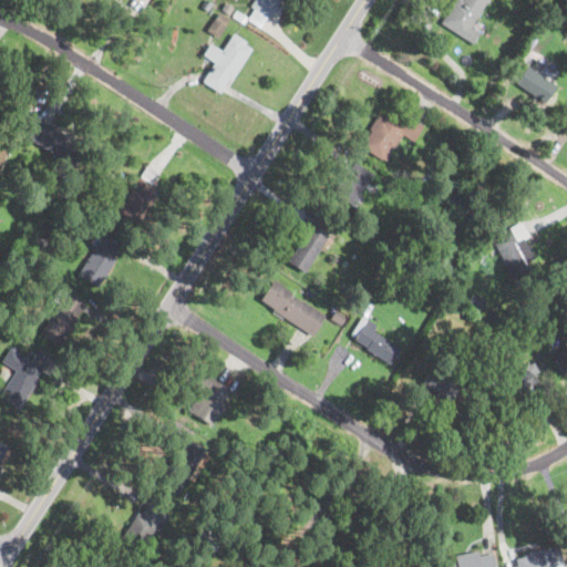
[(207,0),(212,2),(207,10),(202,7),(205,0),(207,0)]
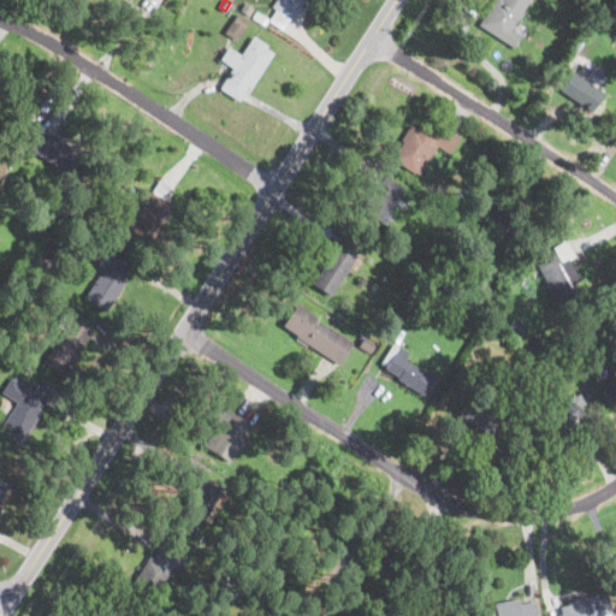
[(307,0),(298,13),(295,11),(283,30),(268,21),(276,10),(272,6),(276,0),(307,0)]
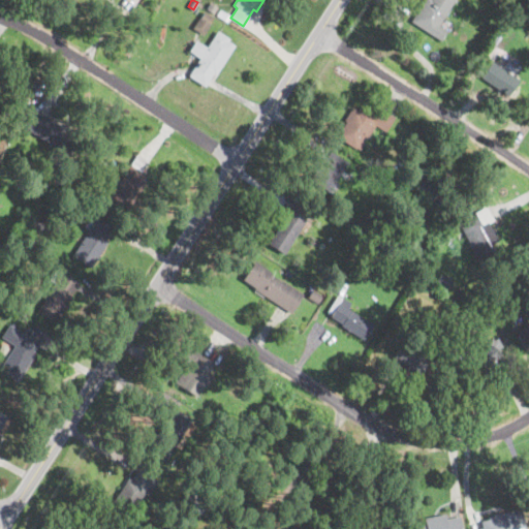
[(455,0),(439,25),(447,30),(440,42),(410,23),(416,13),(425,0),(455,0)]
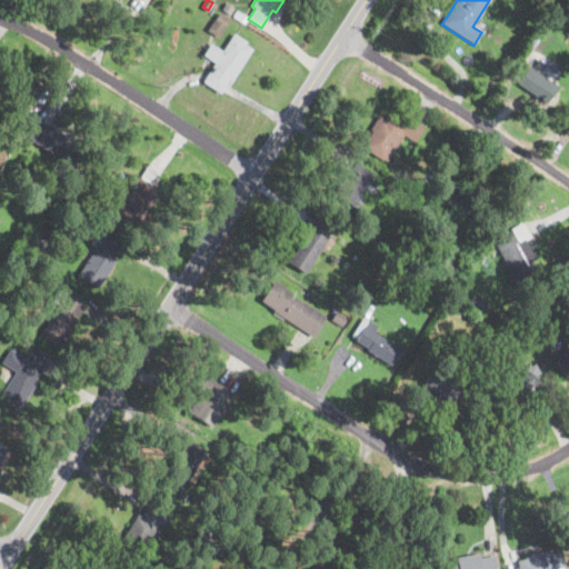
[(555,0),(549,12),(523,0),(555,0)]
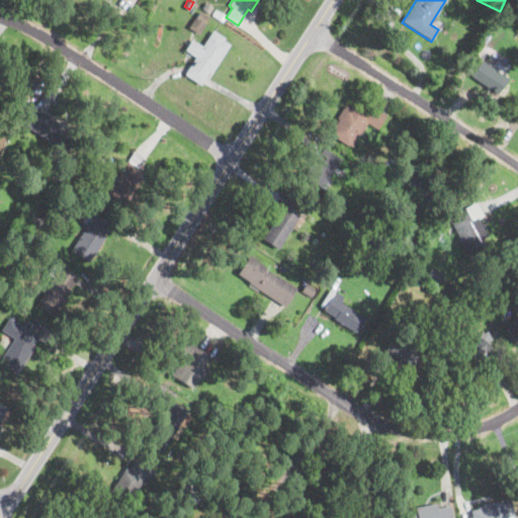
[(211,6),(208,13),(201,10),(205,3),(211,6)]
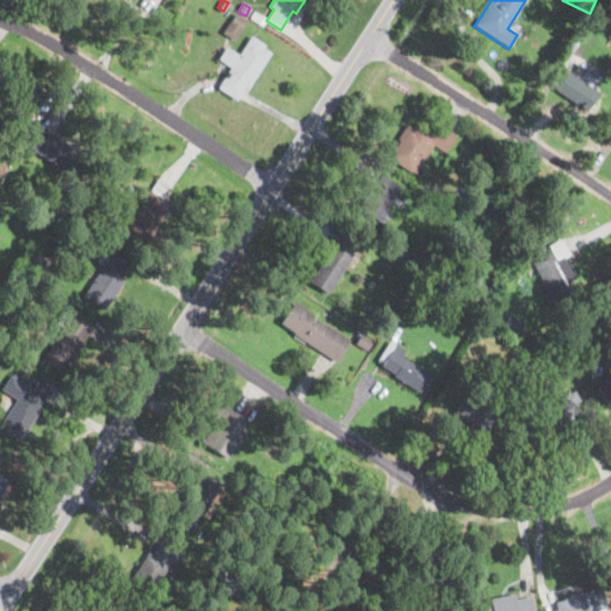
[(267,19),(263,26),(251,18),(254,11),(267,19)]
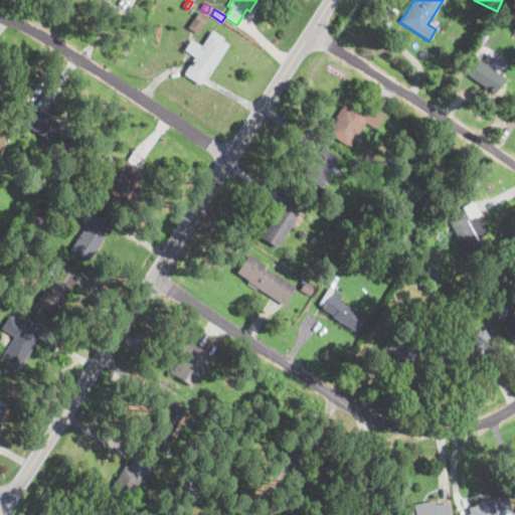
[(207,17),(198,35),(187,29),(193,17),(195,18),(198,12),(207,17)]
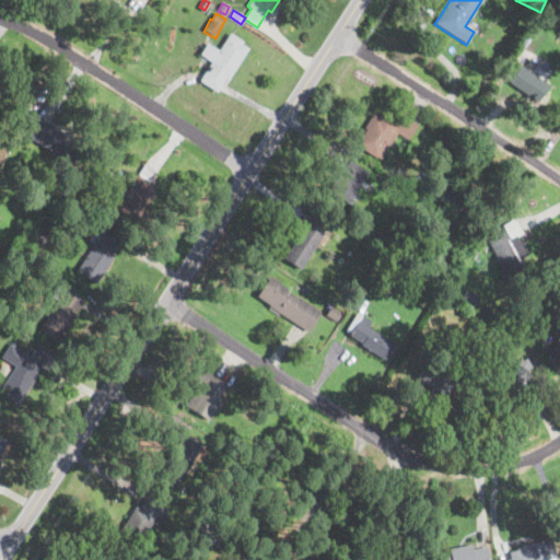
[(248,48),(226,82),(224,80),(217,92),(199,80),(211,61),(206,58),(207,57),(213,46),(219,50),(230,33),(243,42),(242,44),(248,48)]
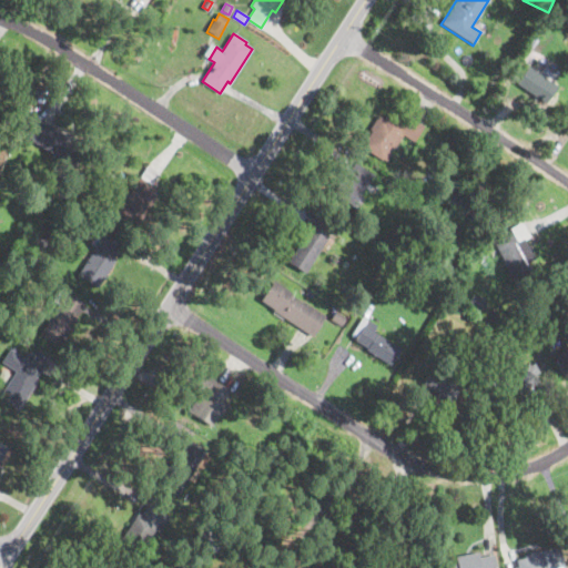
[(536,51),(529,61),(523,56),(529,47),(536,51)]
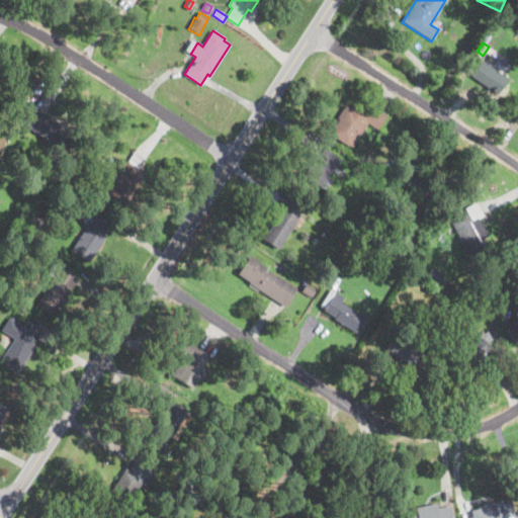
[(498,92),(496,94),(470,76),(482,60),(507,79),(498,92)]
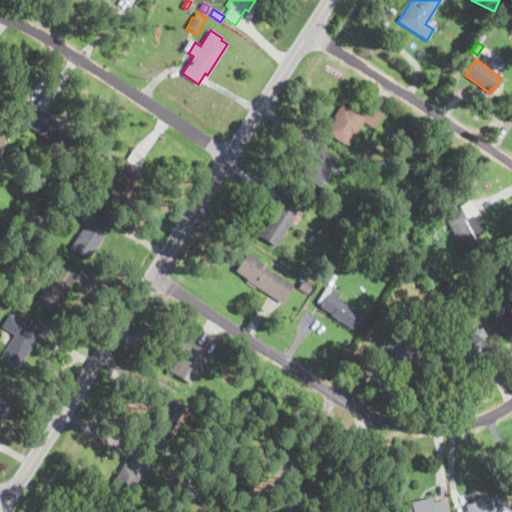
[(351,100),(363,107),(365,104),(368,106),(368,105),(381,113),(373,127),(363,121),(355,134),(351,131),(344,144),(326,132),(335,118),(333,116),(341,104),(346,107),(351,100)]
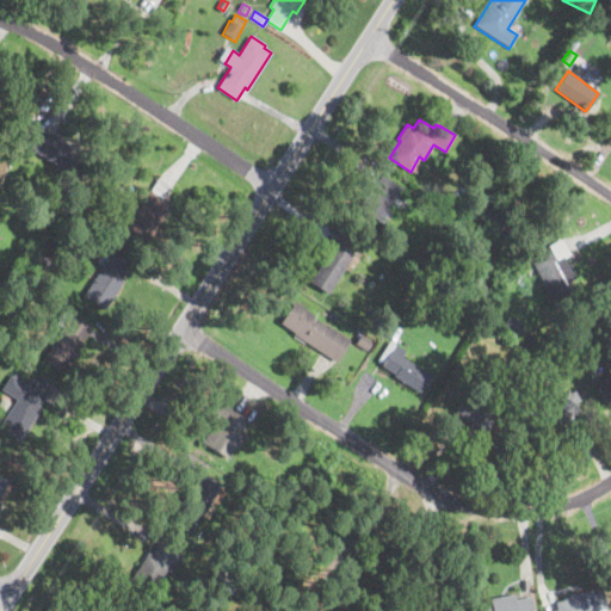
[(93,162),(79,183),(24,146),(34,131),(38,125),(93,162)]
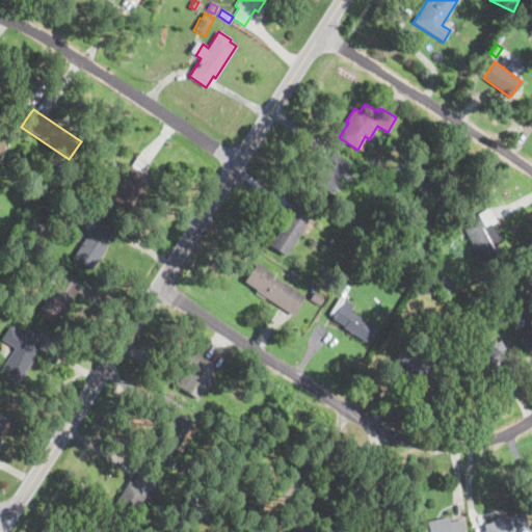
[(349,162),(337,182),(341,185),(334,195),(307,179),(315,165),(321,169),(333,152),(349,162)]
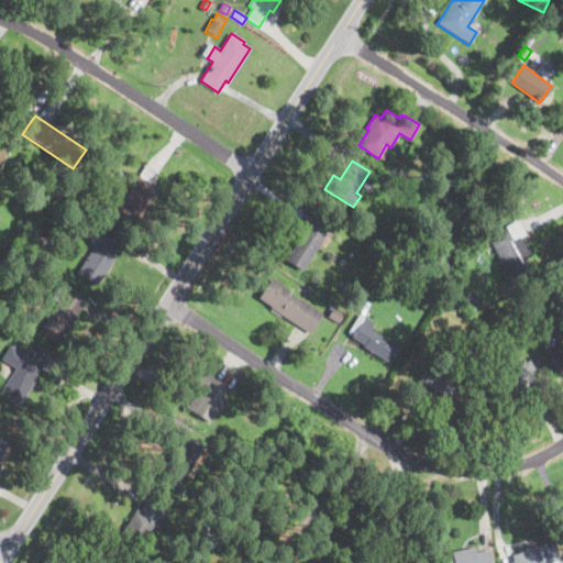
[(162,189),(135,230),(113,216),(145,164),(157,172),(151,183),(162,189)]
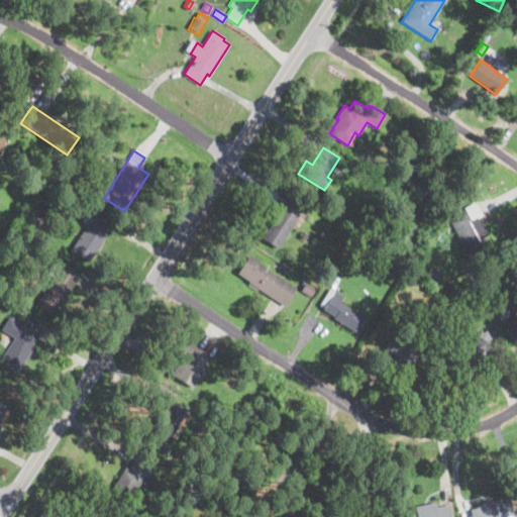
[(97,165),(90,177),(81,171),(88,160),(97,165)]
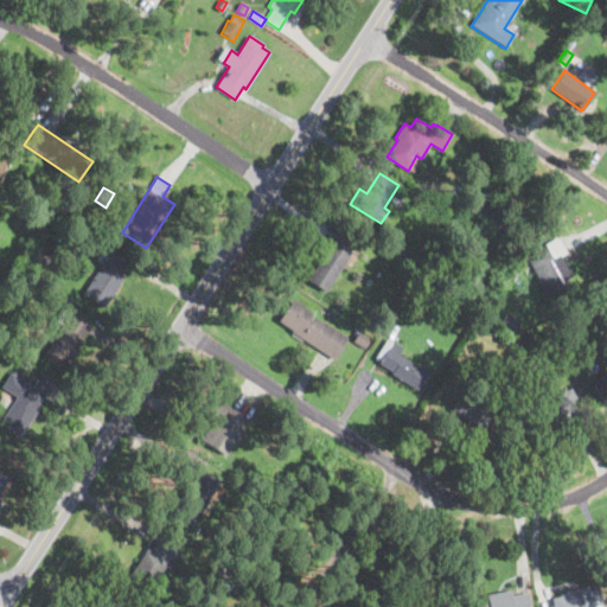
[(574,210),(563,223),(551,212),(561,200),(574,210)]
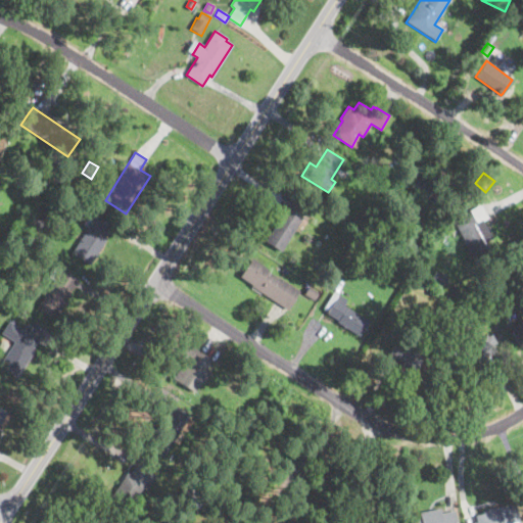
[(303,210),(297,222),(283,215),(286,209),(289,203),(303,210)]
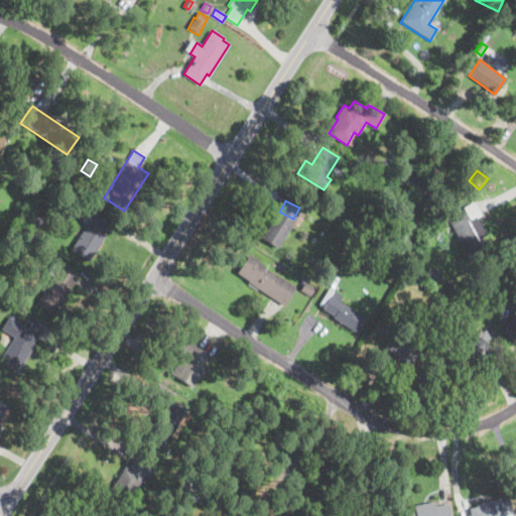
[(478,247),(467,253),(449,221),(466,212),(464,208),(475,202),(483,215),(477,219),(485,235),(480,238),(483,244),(478,247)]
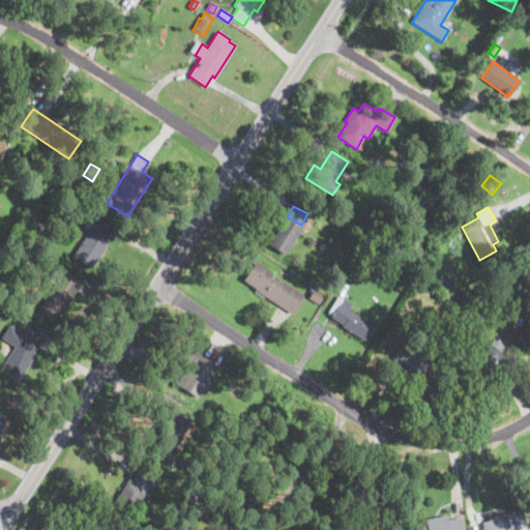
[(46,222),(40,231),(30,225),(35,216),(46,222)]
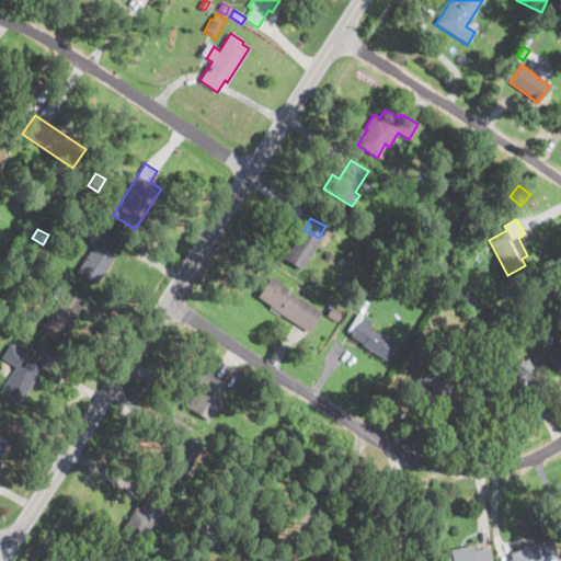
[(123,241),(95,285),(76,272),(103,229),(123,241)]
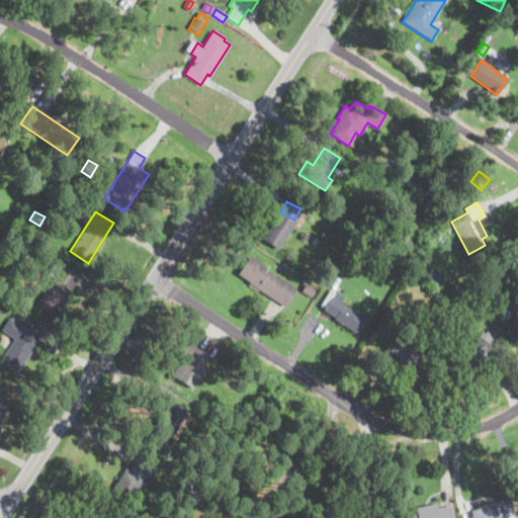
[(400,218),(395,225),(386,219),(392,211),(400,218)]
